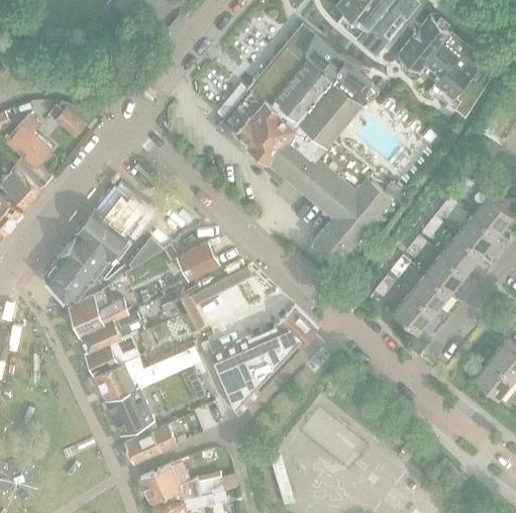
[(340,0),(337,4),(367,28),(356,39),(376,56),(388,40),(382,34),(400,13),(406,18),(418,3),(414,0),(340,0)]
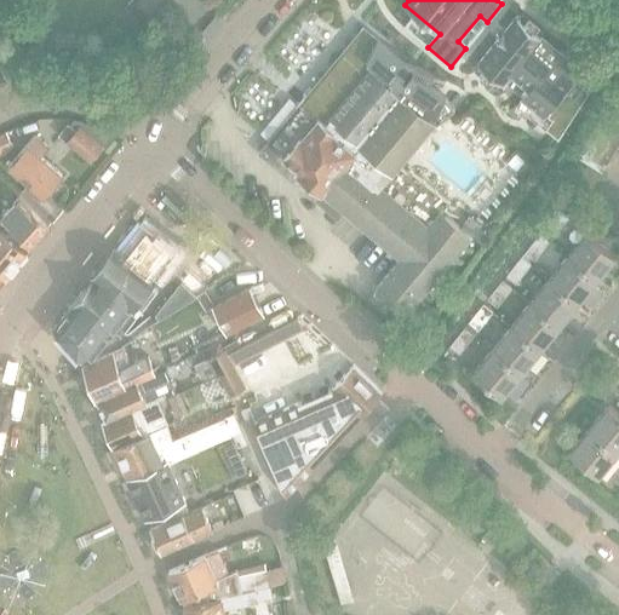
[(498,42),(479,64),(503,84),(511,74),(529,90),(523,99),(544,116),(582,70),(561,52),(552,63),(533,47),(542,38),(517,18),(504,35),(515,45),(509,51),(498,42)]
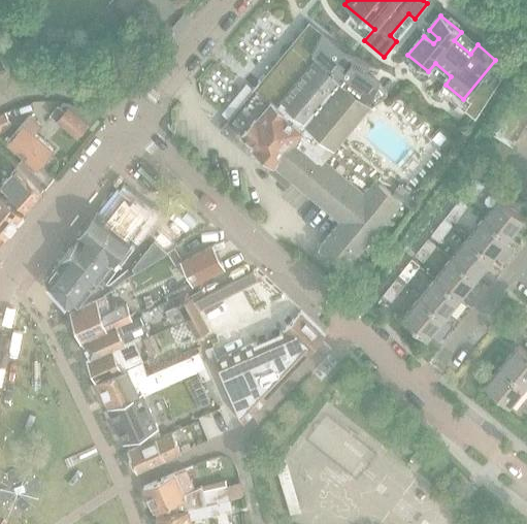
[(360,116),(377,94),(325,52),(318,60),(317,59),(306,70),(275,107),(270,103),(269,104),(260,97),(250,97),(233,118),(234,127),(242,133),(240,134),(256,146),(254,149),(341,222),(321,247),(346,267),(400,202),(375,182),(365,194),(324,159),(360,116)]
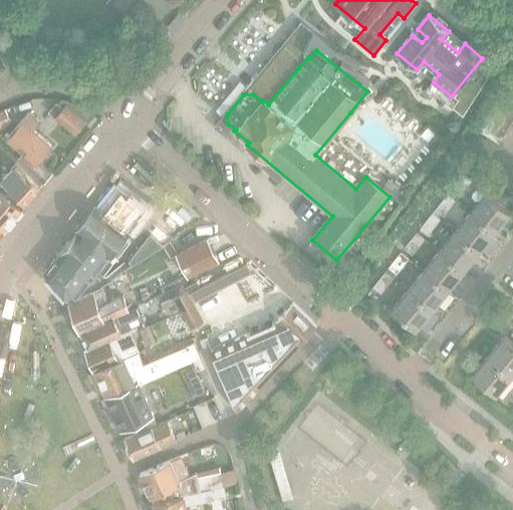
[(512,82),(509,81),(503,91),(512,96),(512,82)]
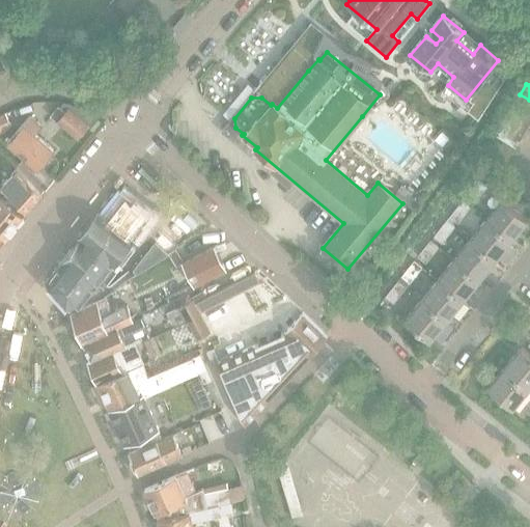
[(529,100),(520,94),(513,105),(529,114),(529,100)]
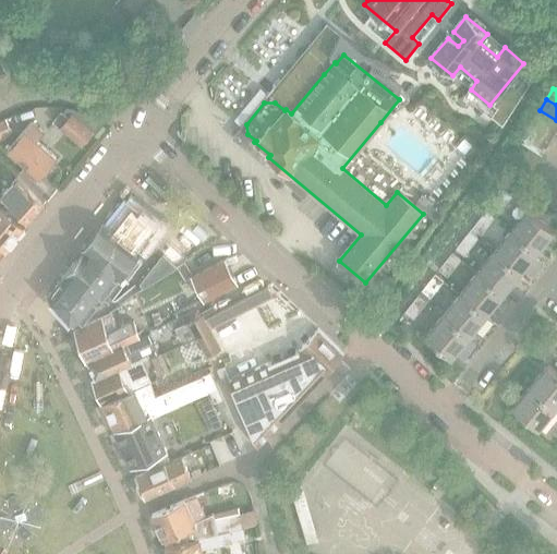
[(555,136),(556,133),(556,120),(540,110),(532,122),(555,136)]
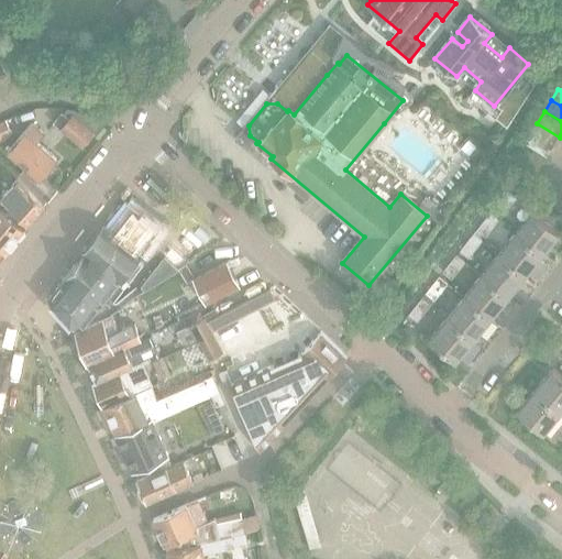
[(61,132),(81,149),(94,134),(73,117),(61,132)]
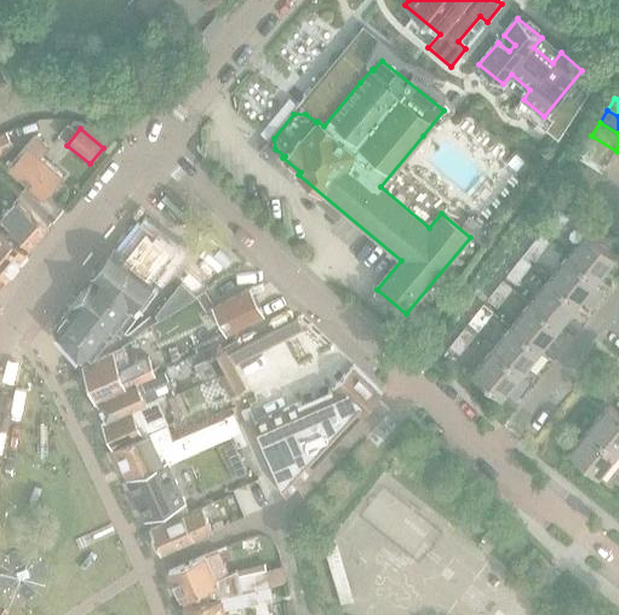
[(0,137),(0,155),(12,150),(5,134),(0,137)]
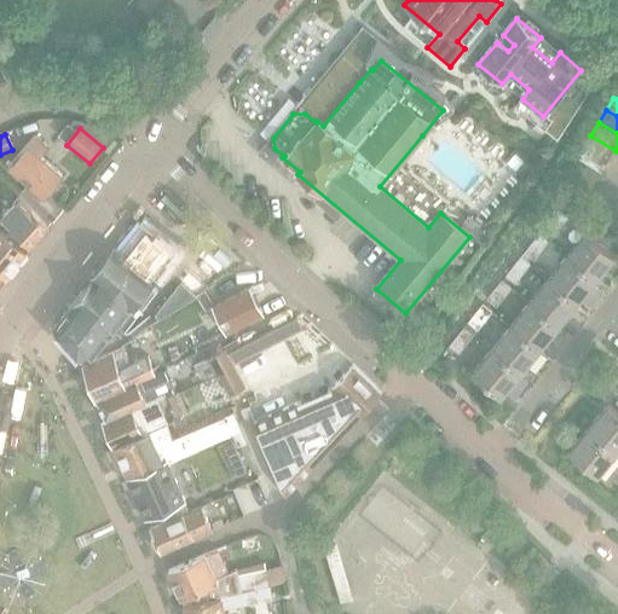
[(608,162),(616,151),(590,135),(583,148),(608,162)]
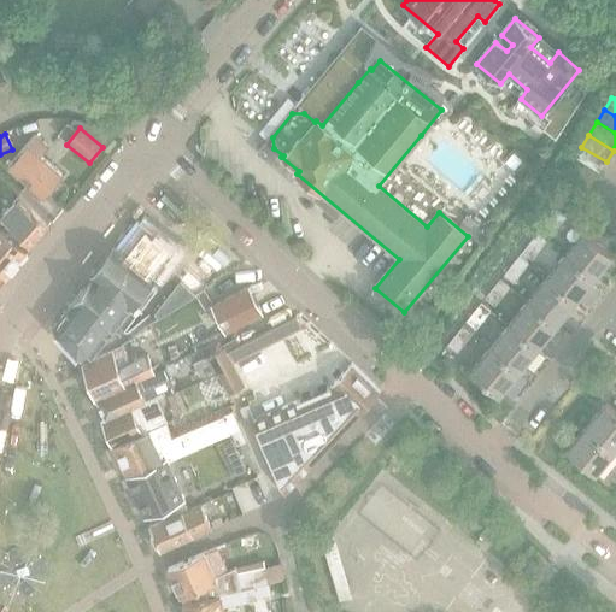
[(27,198),(36,206),(60,178),(37,159),(44,153),(31,143),(7,171),(31,192),(27,198)]
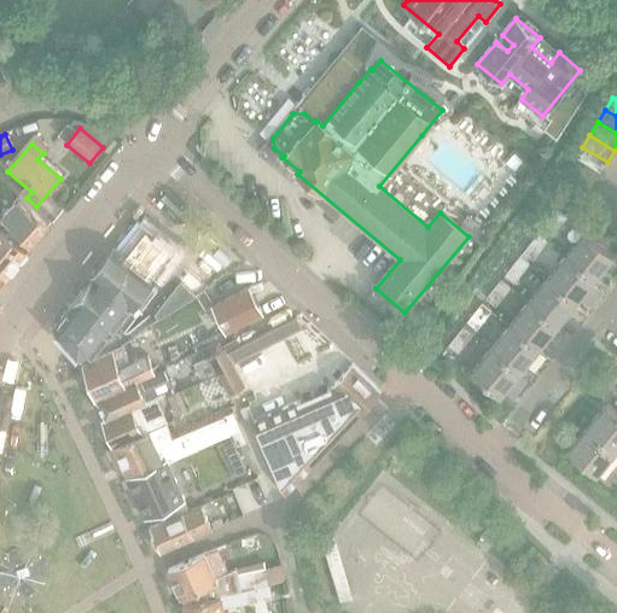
[(599,175),(607,162),(582,147),(575,159),(599,175)]
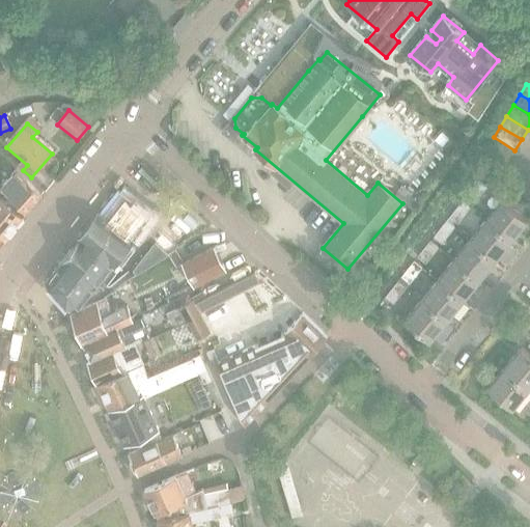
[(3,195),(25,216),(40,198),(20,177),(3,195)]
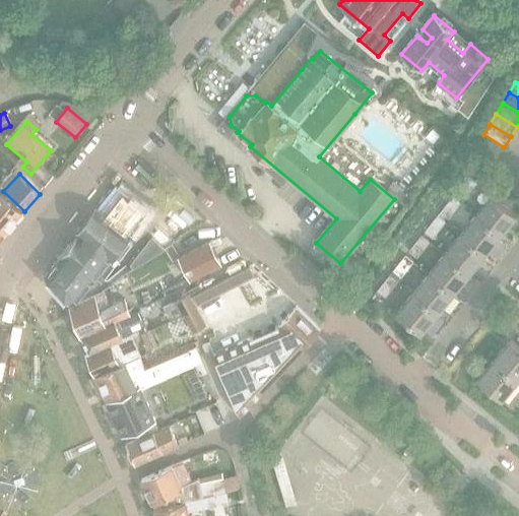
[(456,194),(464,200),(477,185),(468,178),(456,194)]
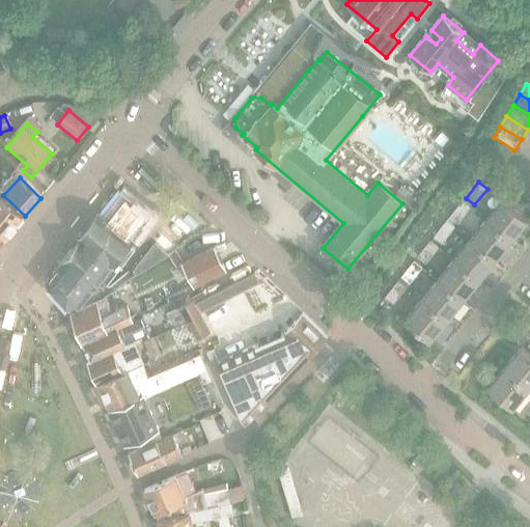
[(0,238),(4,242),(22,219),(0,200),(0,238)]
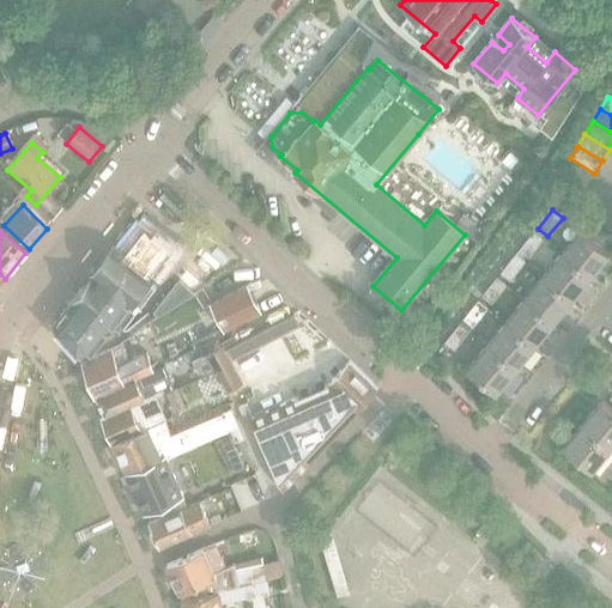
[(519,251),(529,260),(544,242),(533,233),(519,251)]
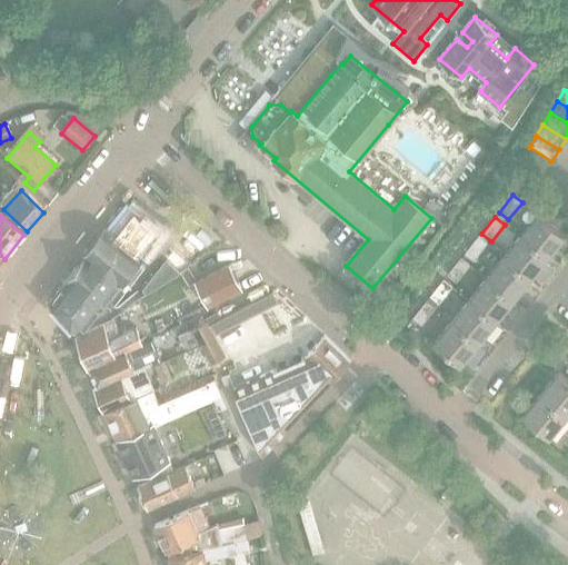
[(519,239),(546,260),(564,238),(538,217),(519,239)]
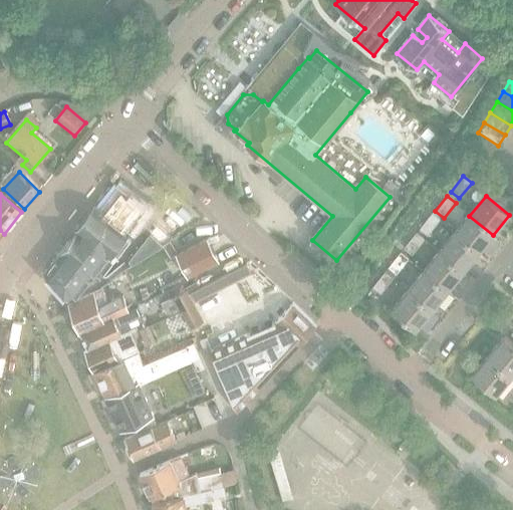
[(129,238),(100,213),(43,276),(69,299),(101,292),(89,281),(129,238)]
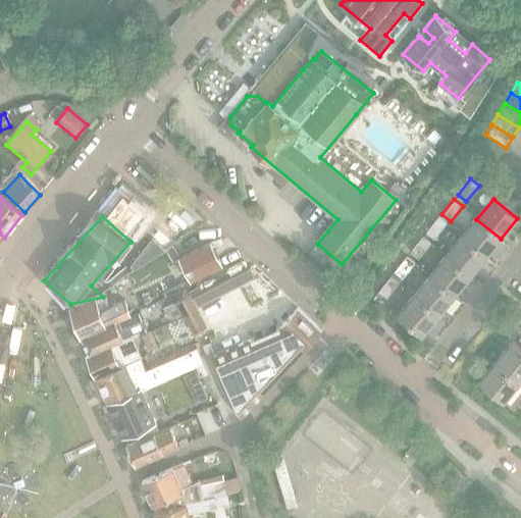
[(426,235),(434,242),(447,225),(438,219),(426,235)]
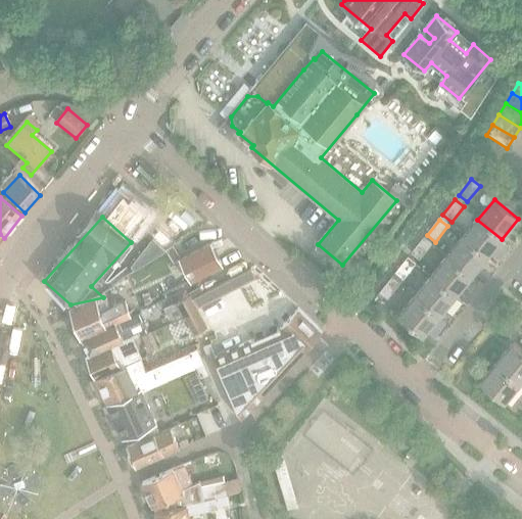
[(486,258),(502,239),(477,220),(462,239),(486,258)]
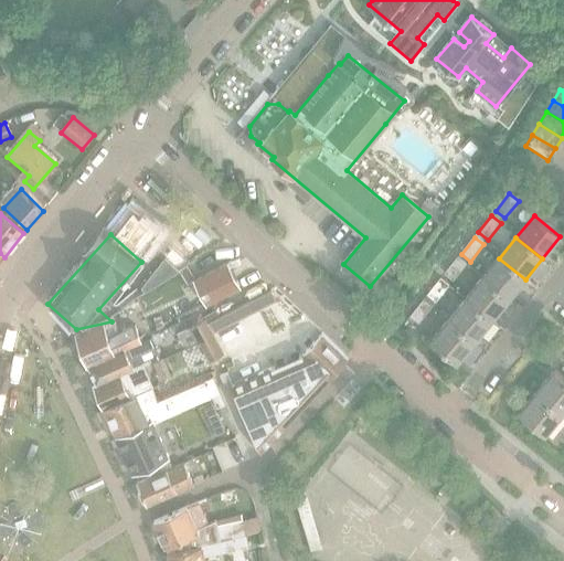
[(444,275),(454,283),(467,266),(457,258),(444,275)]
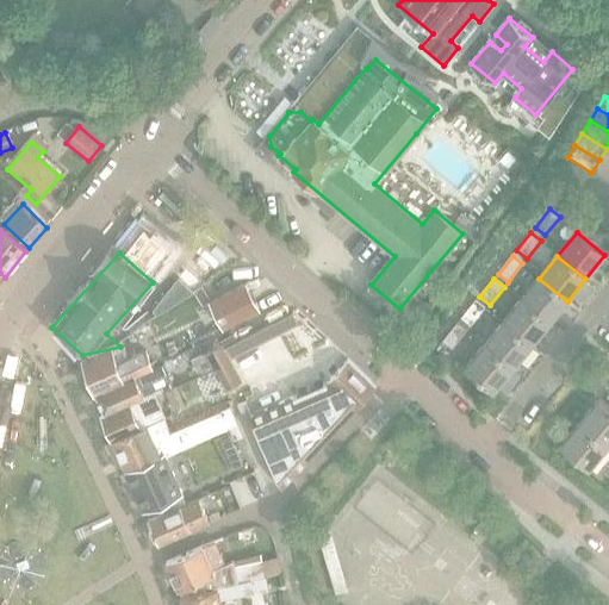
[(548,324),(567,301),(539,279),(521,301),(548,324)]
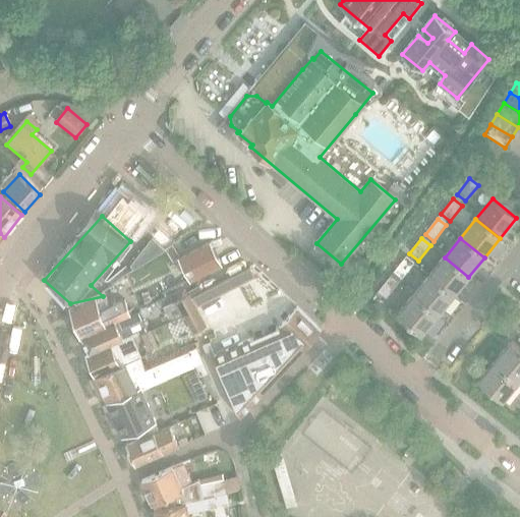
[(178,262),(189,283),(221,267),(209,244),(178,262)]
